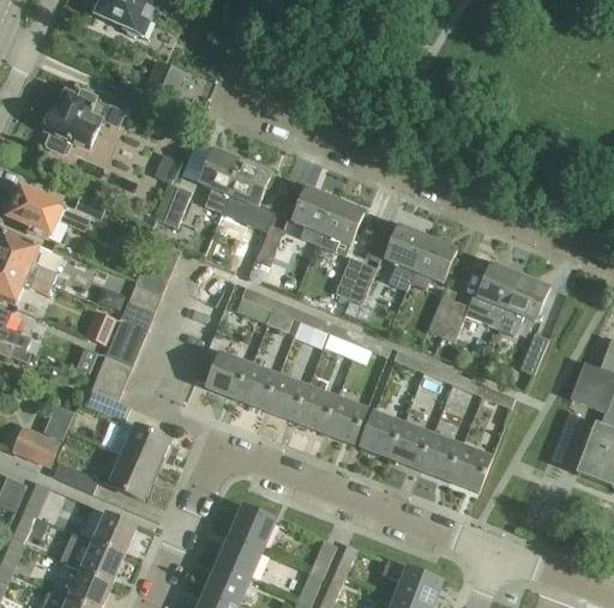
[(142,37),(151,14),(154,8),(157,10),(162,0),(98,0),(92,2),(96,13),(124,24),(122,28),(142,37)]
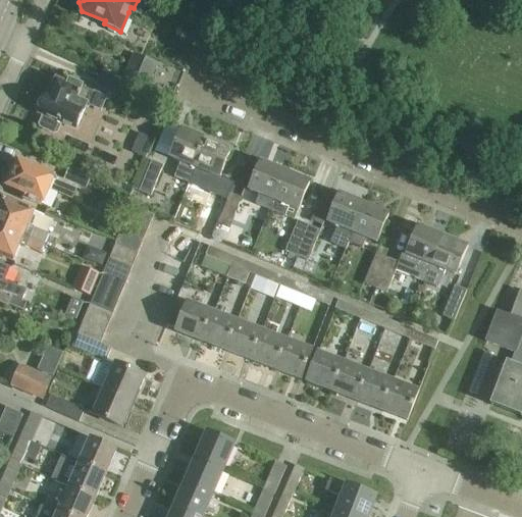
[(157,18),(162,7),(147,1),(142,12),(157,18)]
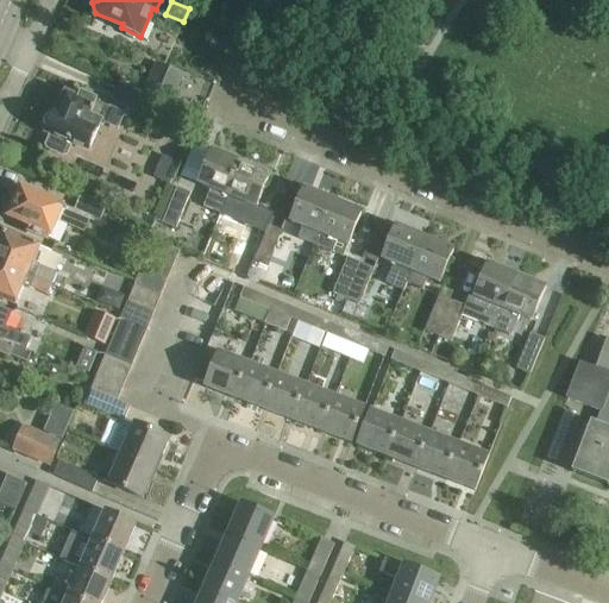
[(183,71),(156,60),(144,88),(173,99),(183,71)]
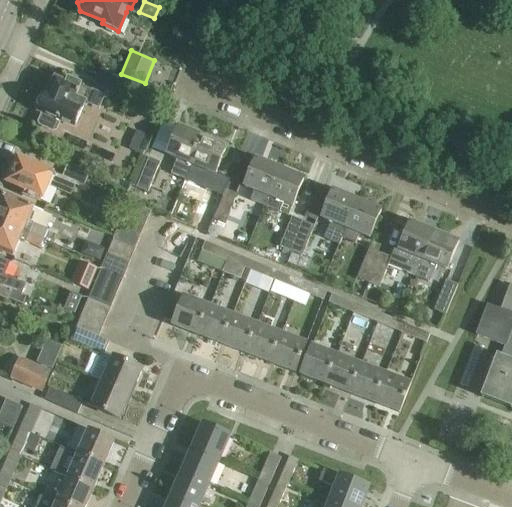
[(37,95),(37,100),(40,104),(39,108),(43,110),(38,119),(39,121),(55,128),(56,127),(61,116),(75,122),(86,98),(98,103),(103,93),(107,94),(110,87),(115,89),(120,77),(101,69),(95,82),(100,84),(97,90),(83,83),(85,79),(71,72),(67,80),(55,75),(49,90),(47,89),(46,90),(41,90),(37,95)]
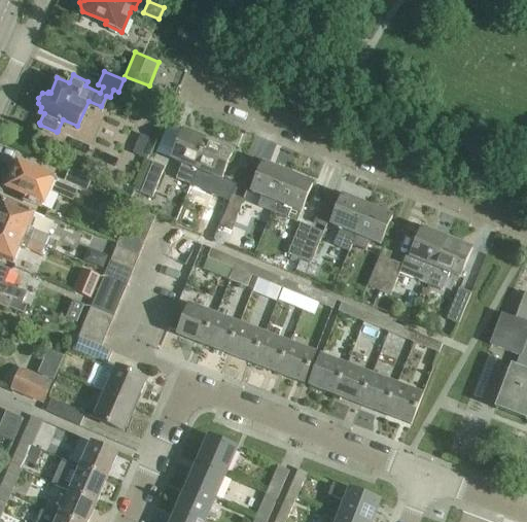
[(175,176),(190,182),(191,182),(194,177),(192,176),(208,137),(184,127),(172,157),(181,161),(175,176)]
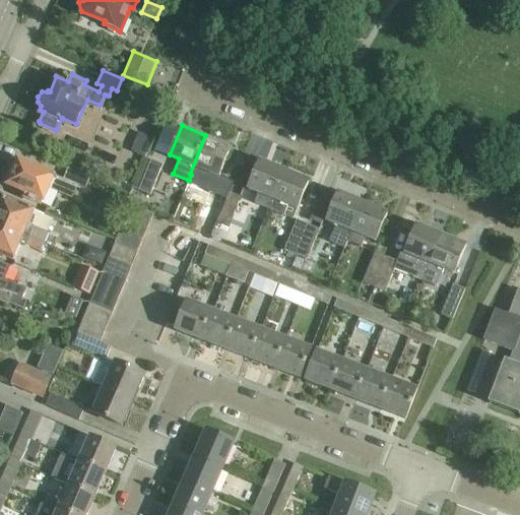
[(205,135),(190,174),(191,175),(199,178),(211,204),(206,215),(216,219),(217,220),(230,190),(218,186),(221,179),(218,176),(231,145),(205,135)]
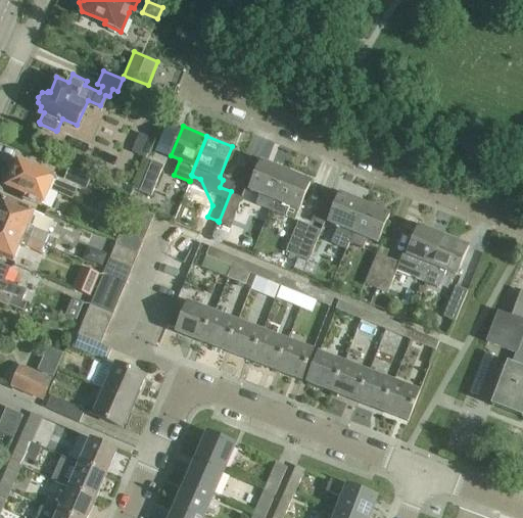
[(146,156),(134,186),(139,189),(150,193),(162,163),(151,158),(146,156)]
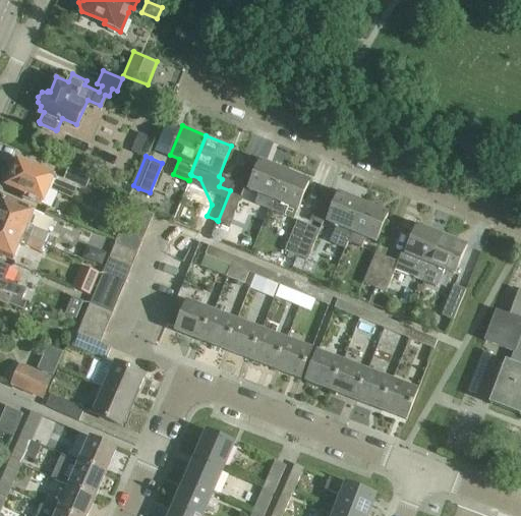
[(7,182),(26,190),(24,194),(42,202),(50,183),(72,193),(77,183),(84,186),(89,175),(68,166),(63,178),(18,158),(7,182)]
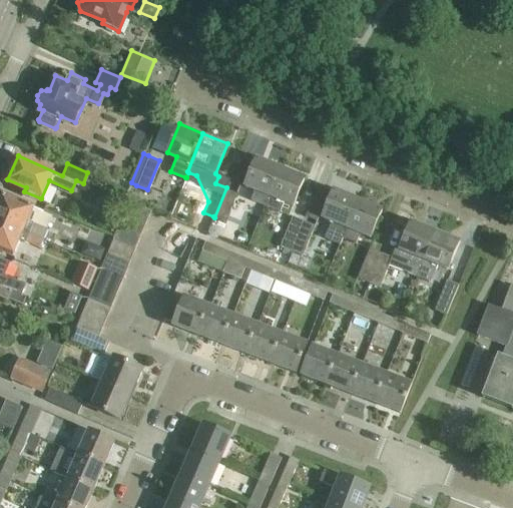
[(257,155),(248,174),(244,185),(254,189),(250,197),(265,203),(281,165),(257,155)]
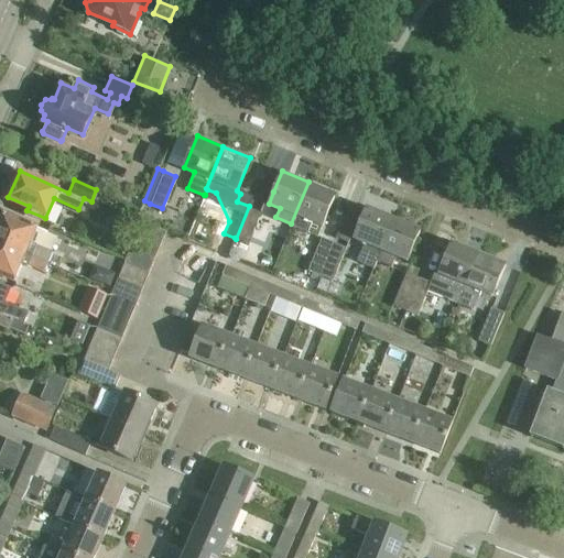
[(335,193),(308,182),(291,223),(306,229),(310,220),(322,225),(335,193)]
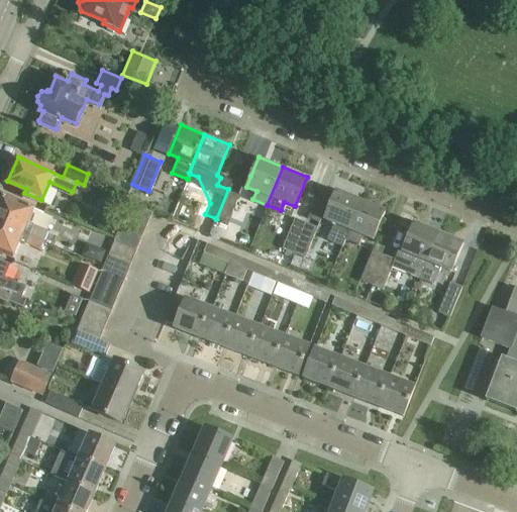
[(215,218),(209,233),(225,240),(231,225),(226,223),(238,194),(228,189),(216,219),(215,218)]
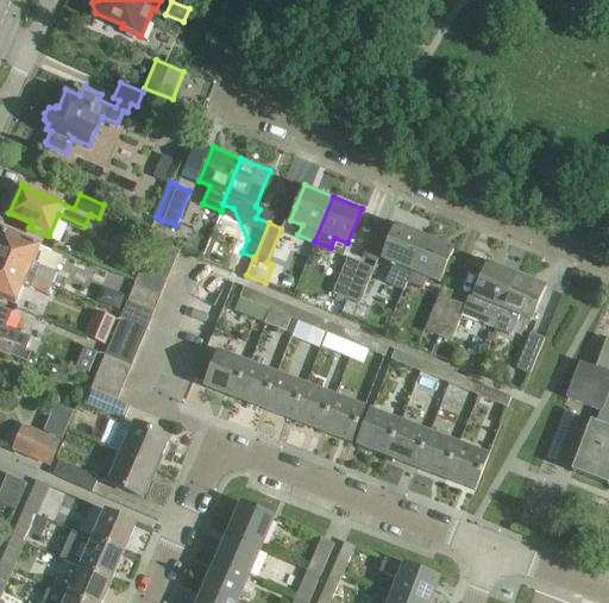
[(385,281),(403,288),(405,288),(408,280),(407,278),(426,234),(396,223),(382,257),(394,262),(385,281)]
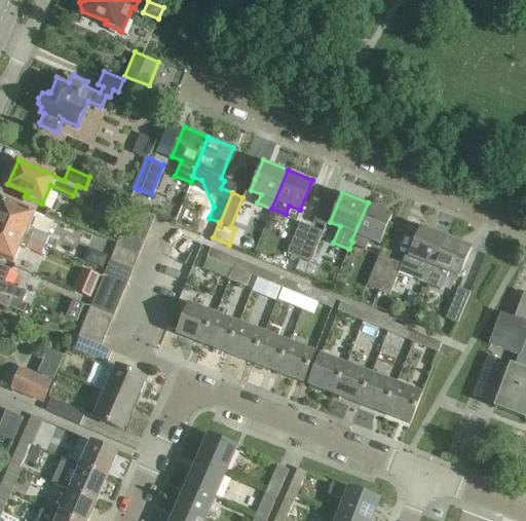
[(48,232),(47,232),(53,218),(2,195),(0,200),(0,223),(44,243),(48,232)]
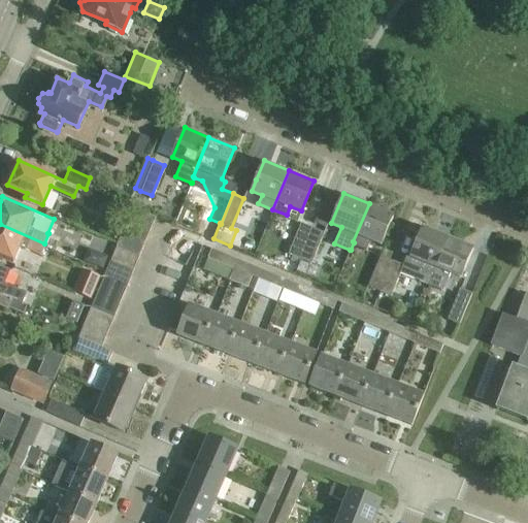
[(369,203),(353,241),(354,242),(367,248),(371,239),(381,243),(393,214),(369,203)]
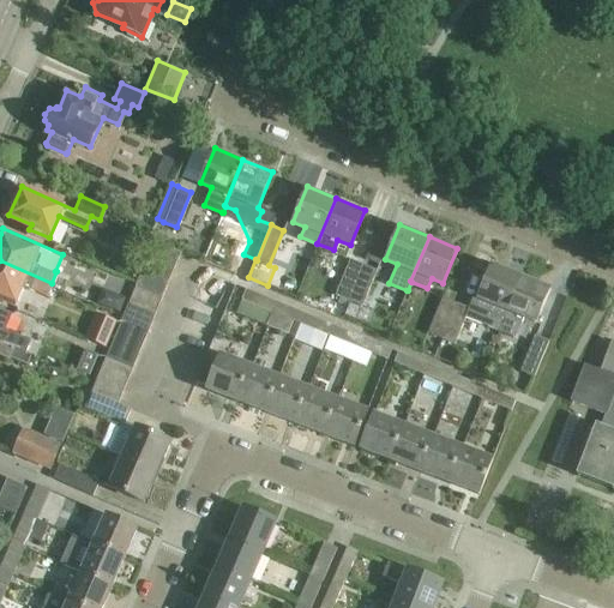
[(173,266),(180,250),(155,239),(148,256),(173,266)]
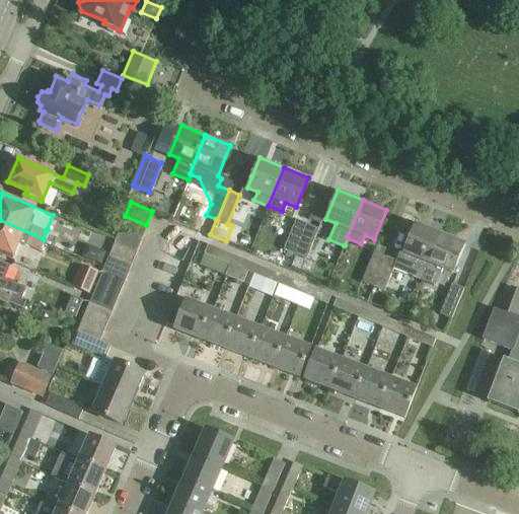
[(140,239),(146,225),(125,216),(119,230),(140,239)]
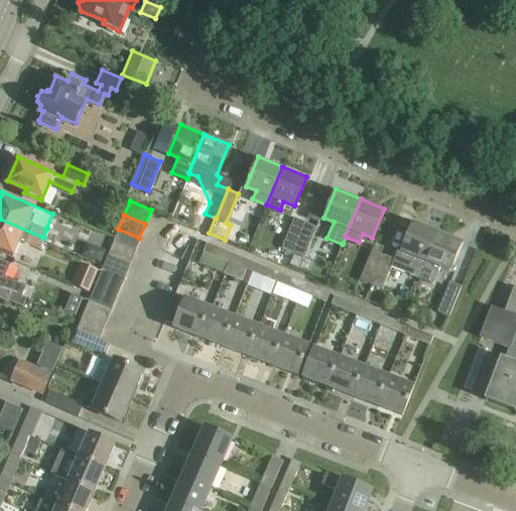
[(282,246),(293,250),(305,221),(294,217),(282,246)]
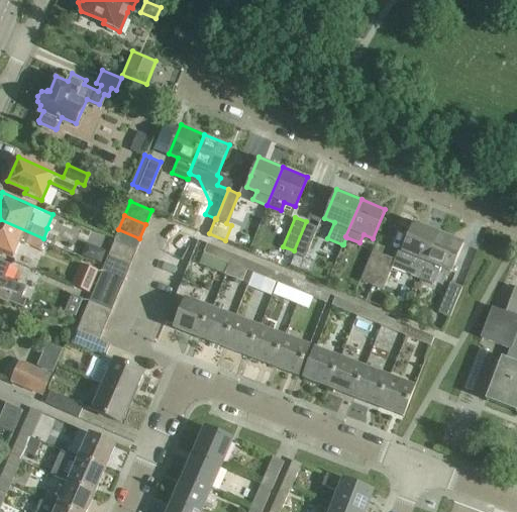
[(39,247),(43,238),(0,219),(0,247),(13,253),(20,238),(39,247)]
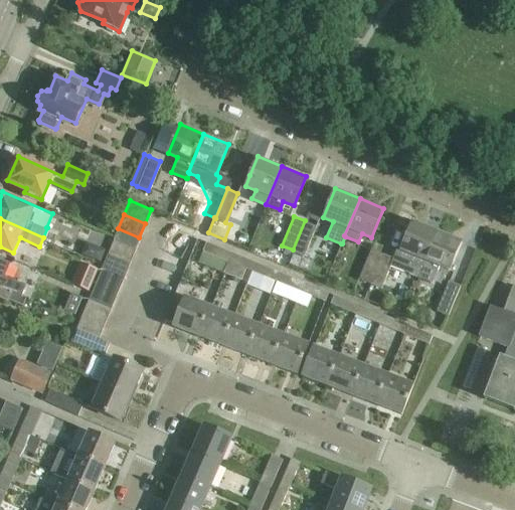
[(303,255),(315,225),(305,220),(293,249),(303,255)]
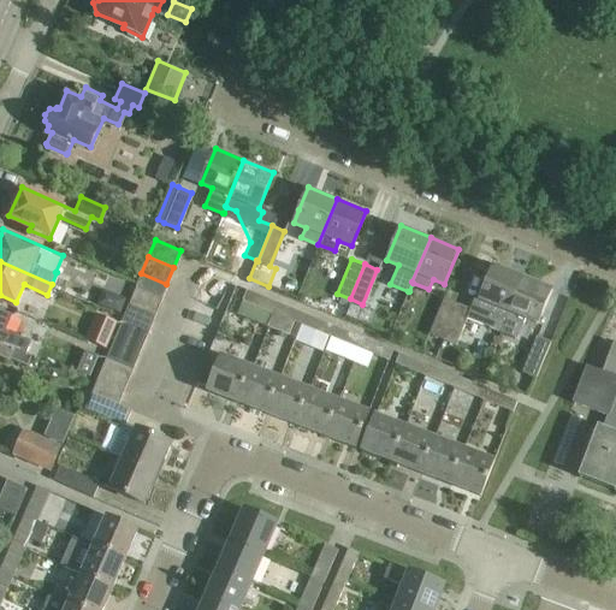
[(456,343),(467,317),(501,331),(502,330),(523,276),(493,264),(480,296),(477,295),(471,309),(457,305),(443,337),(456,343)]
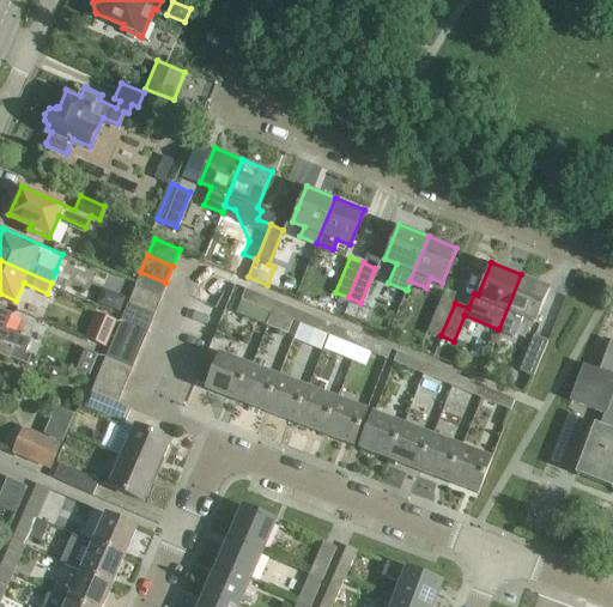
[(159,299),(165,283),(140,272),(133,289),(159,299)]
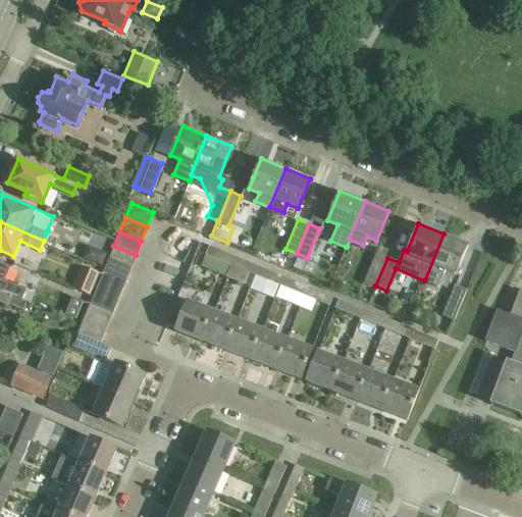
[(456,273),(460,262),(468,244),(444,234),(425,279),(438,285),(445,269),(456,273)]
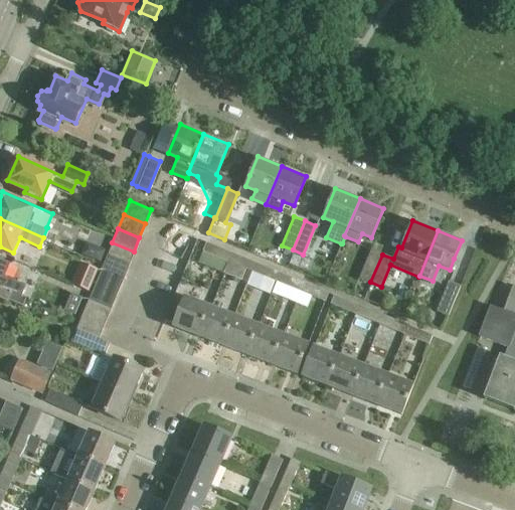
[(86,239),(80,251),(101,260),(106,247),(86,239)]
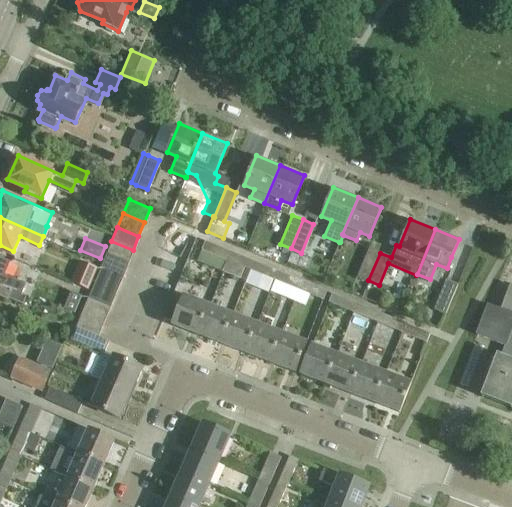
[(226,257),(230,249),(206,239),(202,247),(226,257)]
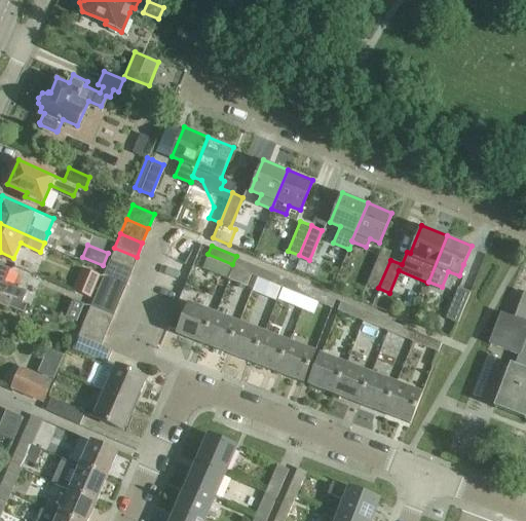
[(130,271),(137,257),(114,248),(108,262),(130,271)]
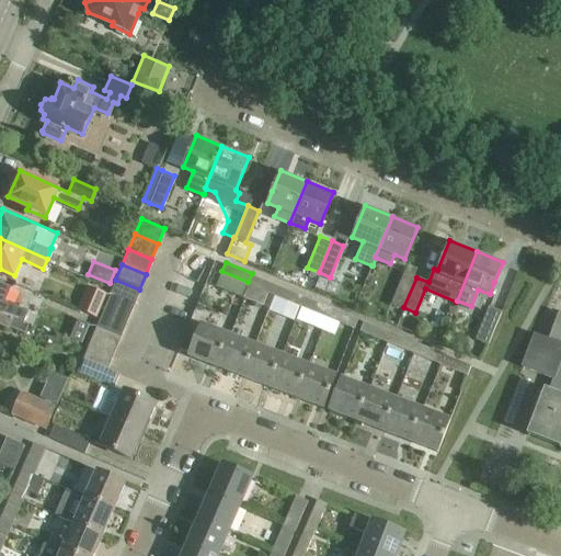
[(392,303),(403,307),(416,278),(404,272),(392,303)]
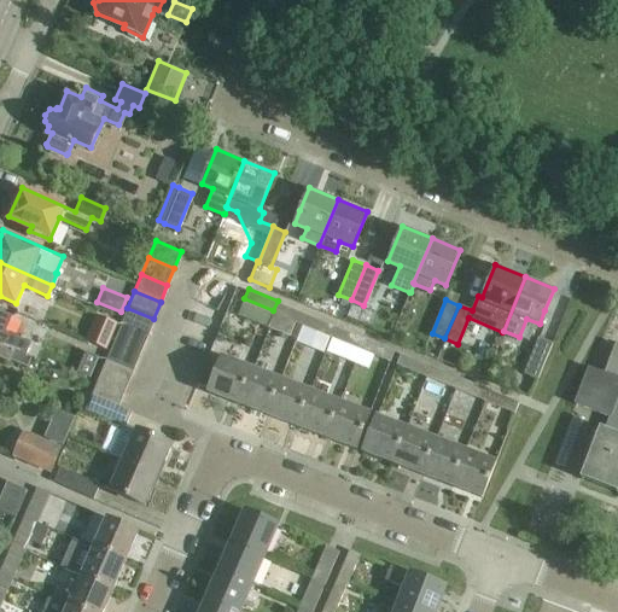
[(278,301),(273,310),(268,324),(289,332),(293,320),(301,322),(305,312),(278,301)]
